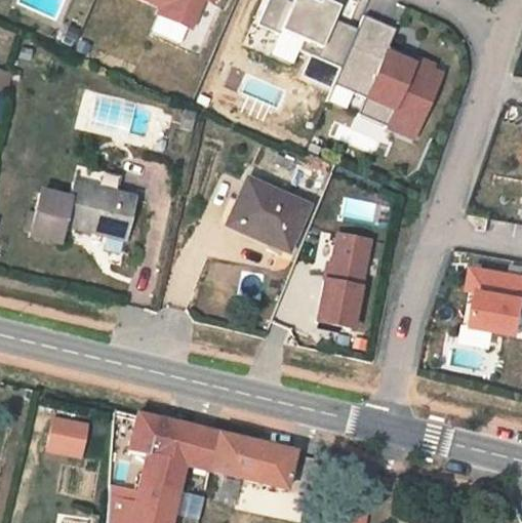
[(156,0),(166,4),(163,13),(193,26),(204,0),(215,0),(156,0)]
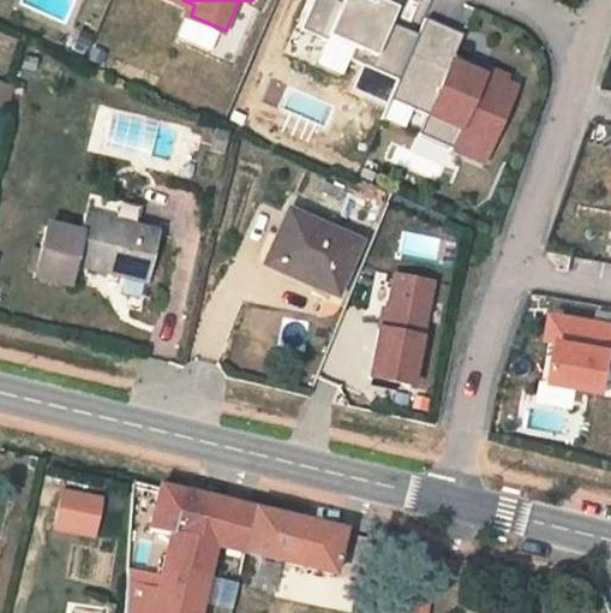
[(347,0),(346,4),(337,0),(318,0),(309,24),(360,45),(355,57),(405,76),(423,34),(393,22),(395,16),(378,10),(379,5),(366,0),(347,0)]
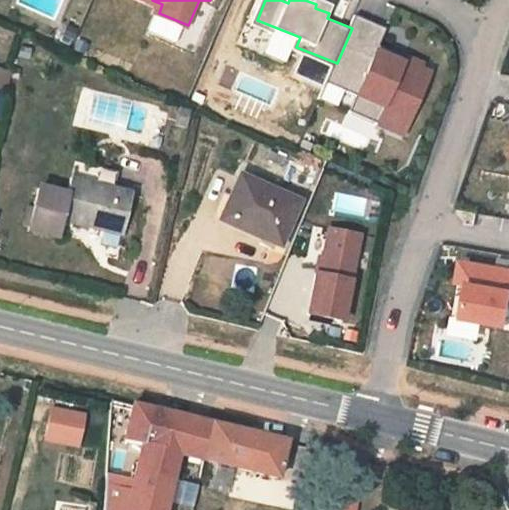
[(390,28),(357,15),(352,28),(337,63),(329,81),(359,93),(352,109),(407,132),(433,70),(422,66),(425,60),(383,43),(390,28)]
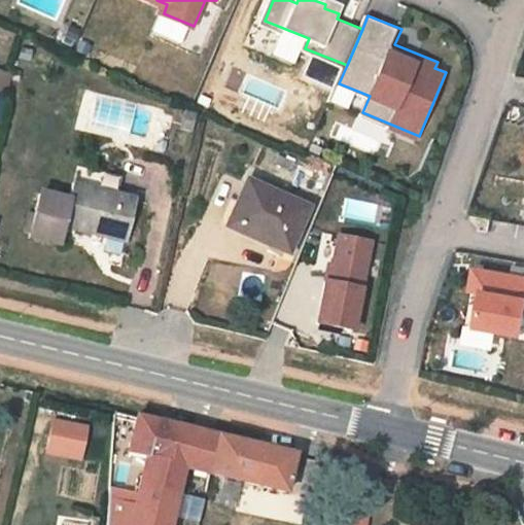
[(0,86),(12,90),(16,72),(0,68),(0,86)]
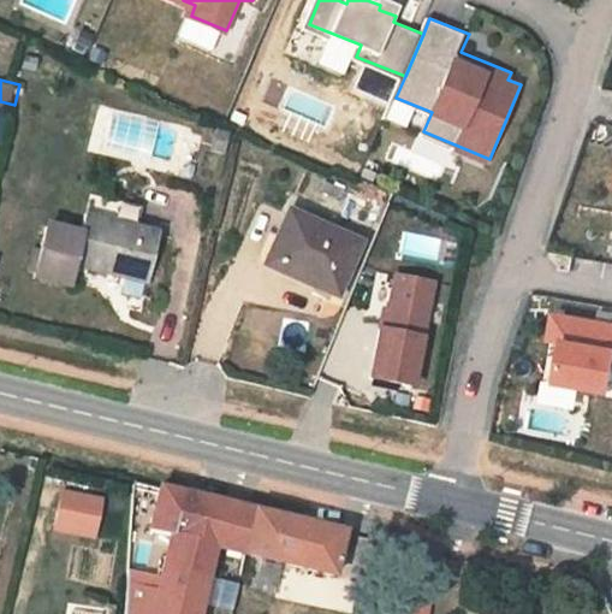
[(360,240),(291,211),(272,257),(319,277),(315,284),(339,294),(360,240)]
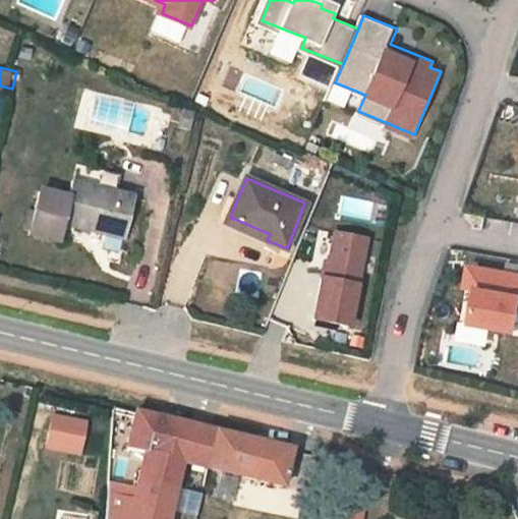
[(126,238),(137,195),(76,180),(71,196),(42,189),(30,233),(60,240),(65,221),(126,238)]
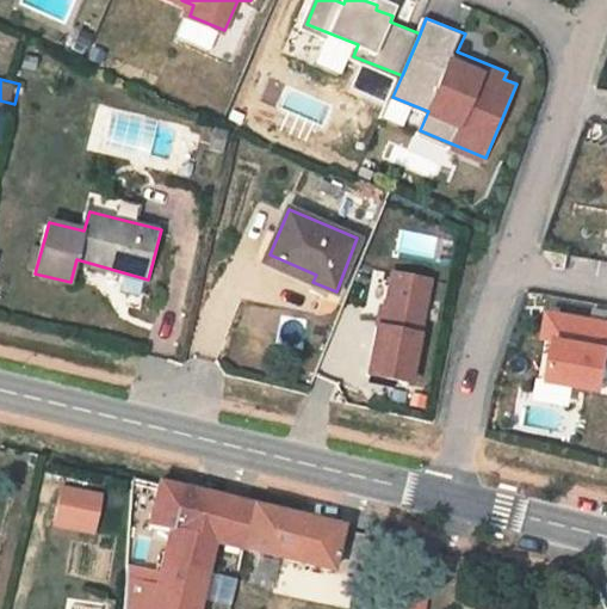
[(431,277),(396,269),(385,314),(381,313),(367,370),(409,380),(431,277)]
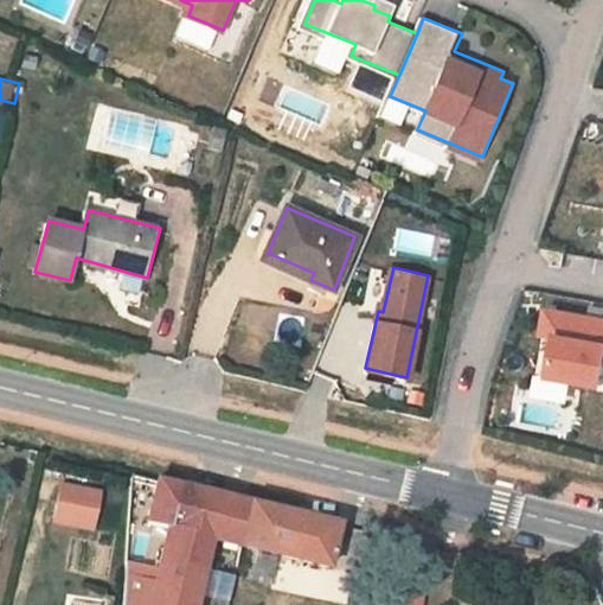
[(602,318),(549,309),(545,333),(560,336),(553,375),(602,383),(602,318)]
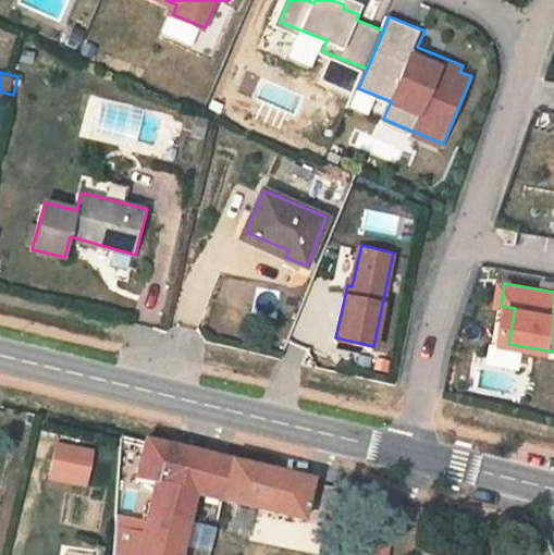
[(157,483),(138,554),(182,554),(196,494),(305,520),(312,480),(146,441),(137,479),(157,483)]
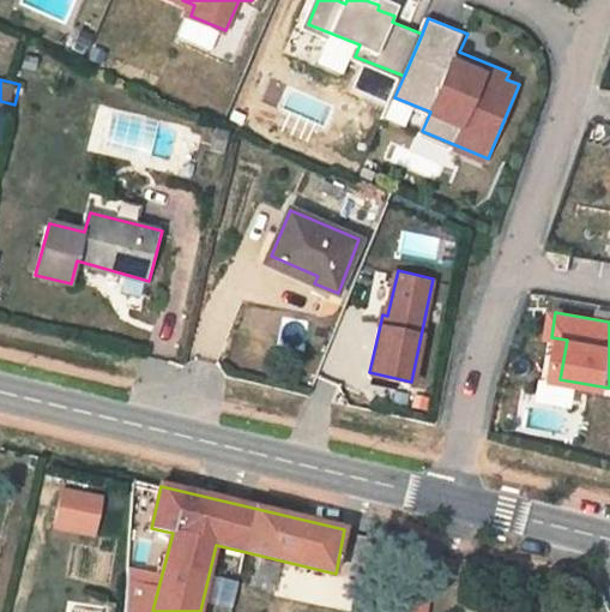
[(58,489),(54,532),(100,535),(104,492),(58,489)]
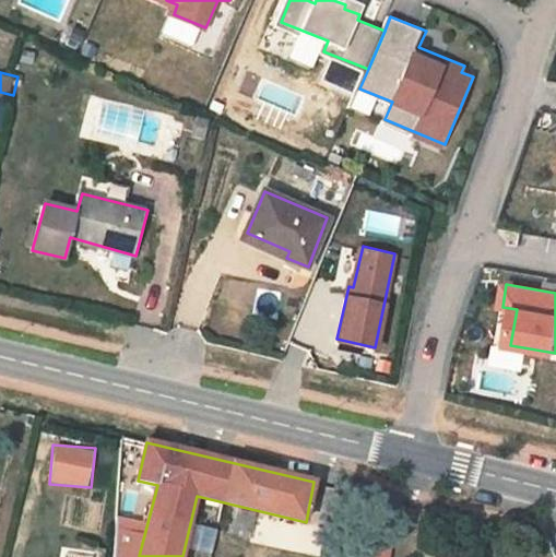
[(143,514),(151,488),(134,483),(127,509),(143,514)]
